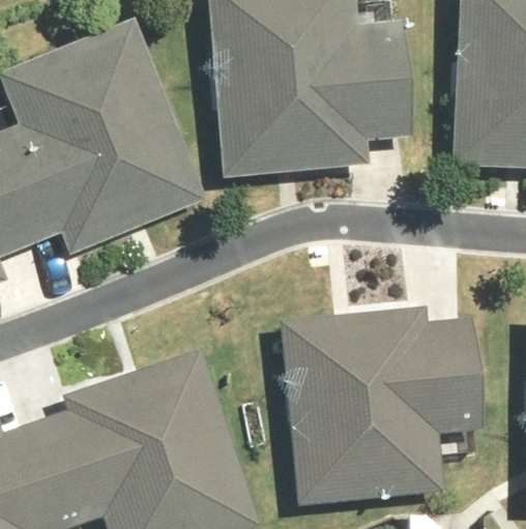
[(352,25),(350,0),(206,0),(222,177),(364,166),(362,141),(414,137),(404,20),(352,25)]
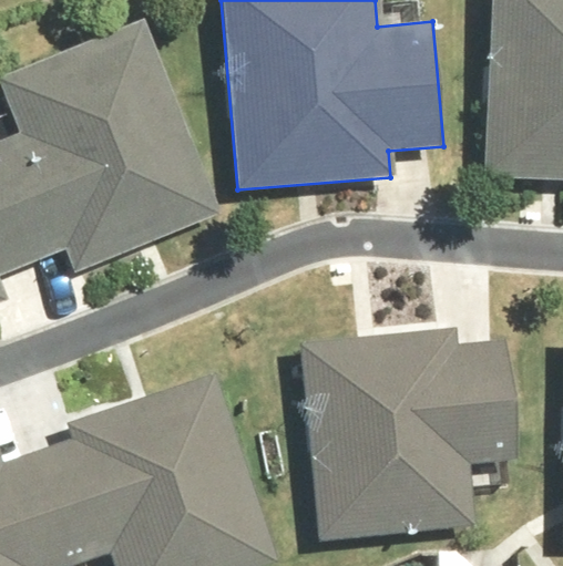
[(562,0),(492,0),(485,173),(562,175),(562,0)]
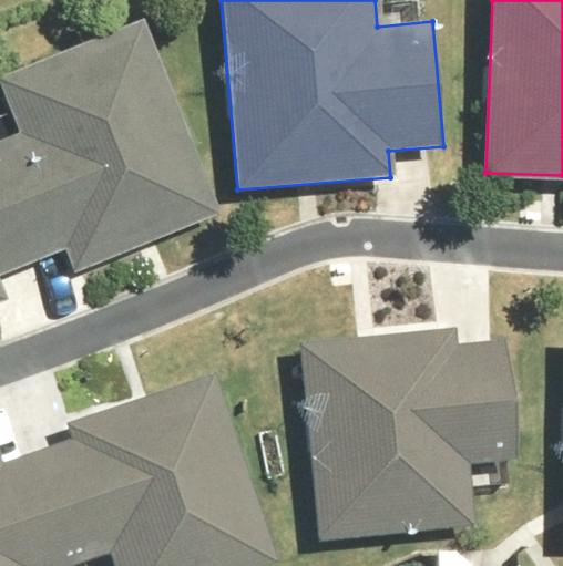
[(74,271),(222,214),(147,24),(0,82),(22,137),(0,145),(0,299),(10,296),(3,278),(68,254),(74,271)]
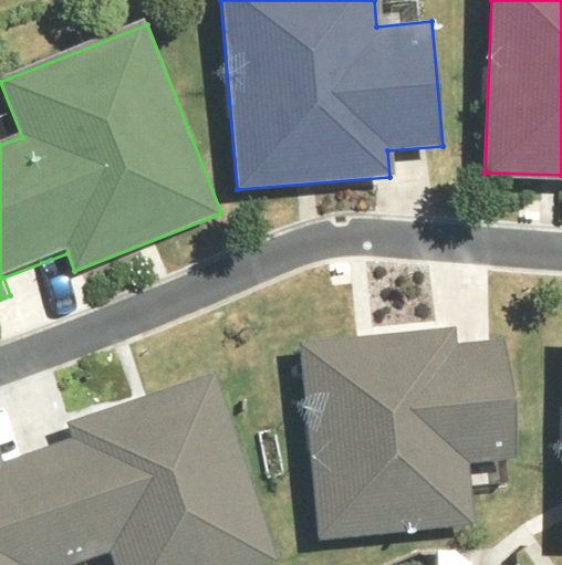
[(448,327),(298,344),(320,539),(470,522),(464,462),(513,457),(501,342),(450,348),(448,327)]
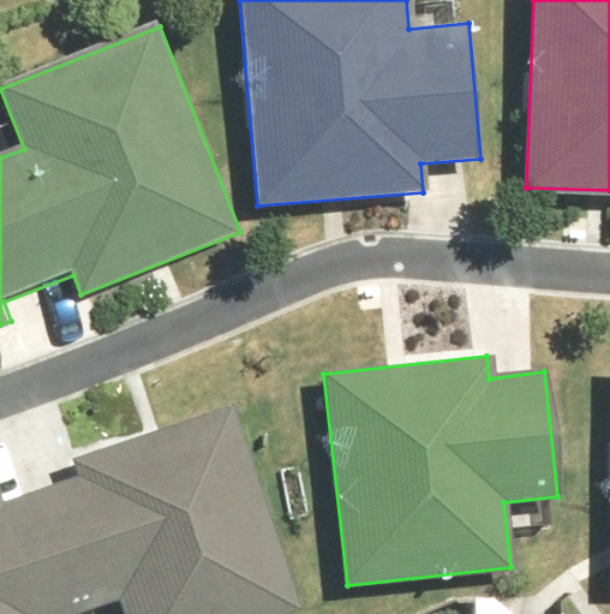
[(89,613),(119,604),(121,613),(299,613),(231,405),(67,458),(73,477),(3,501),(0,493),(0,613),(89,613)]
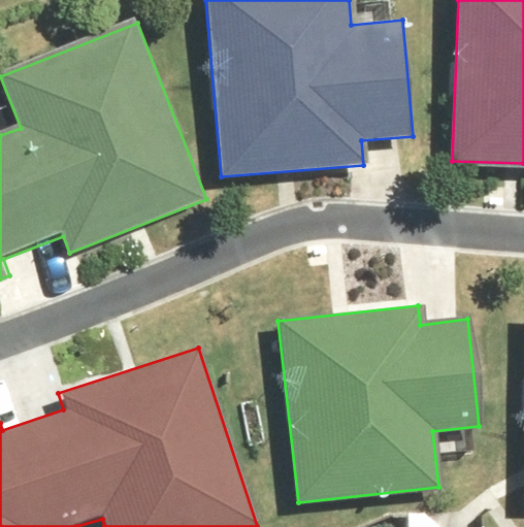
All buildings are outlined.
